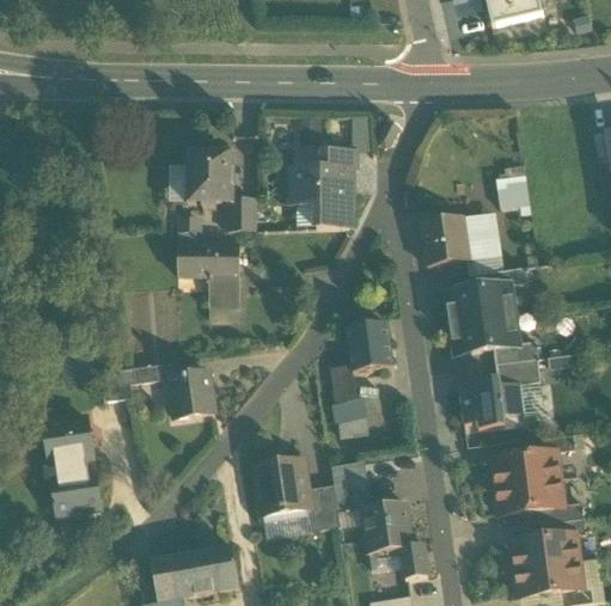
[(295,0),(298,10),(312,10),(310,0),(295,0)]
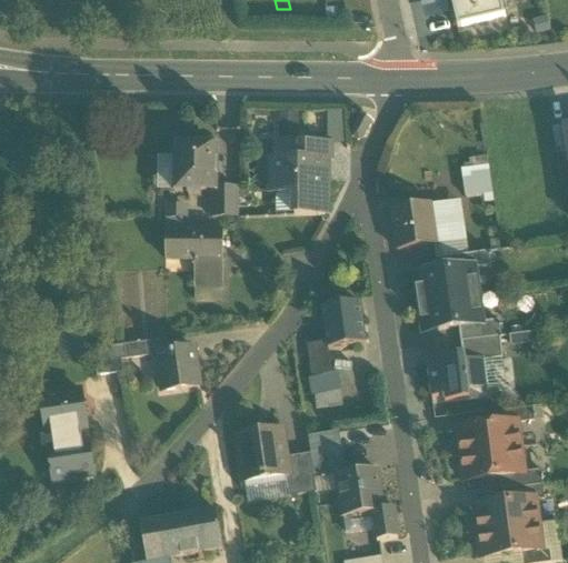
[(449,10),(447,0),(436,0),(421,3),(425,17),(449,10)]
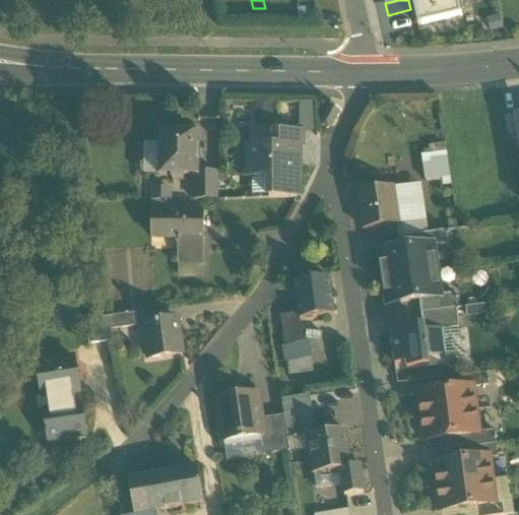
[(412,0),(416,21),(460,11),(457,0),(412,0)]
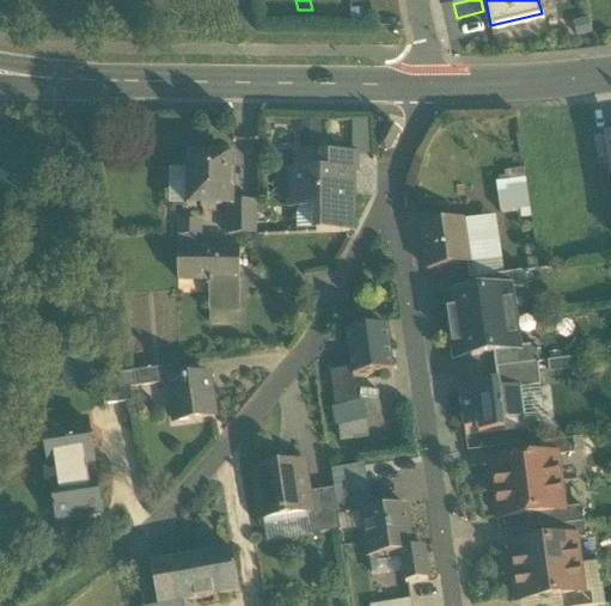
[(352,152),(355,152),(372,150),(368,114),(352,114),(352,152)]
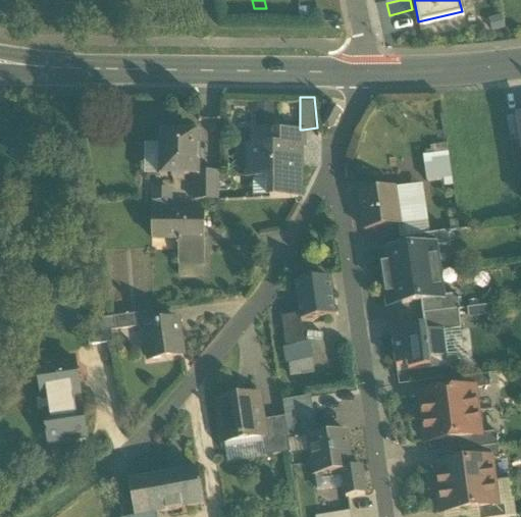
[(509,138),(520,136),(520,135),(517,114),(518,114),(518,111),(505,113),(509,138)]
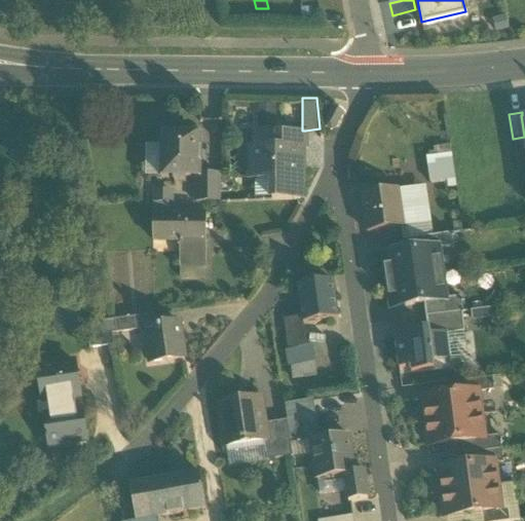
[(173,174),(173,179),(184,179),(185,173),(199,174),(199,133),(198,132),(193,127),(184,127),(179,132),(161,133),(161,138),(160,174),(167,174),(173,174)]
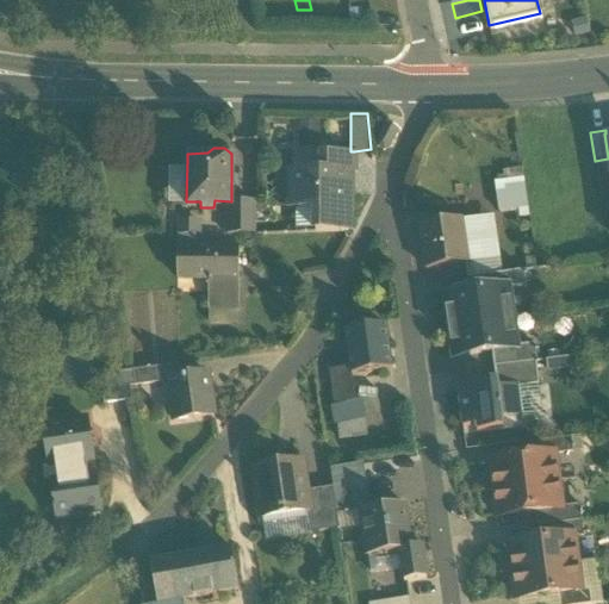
[(348,168),(354,168),(354,151),(350,151),(322,151),(322,167),(348,167),(348,168)]
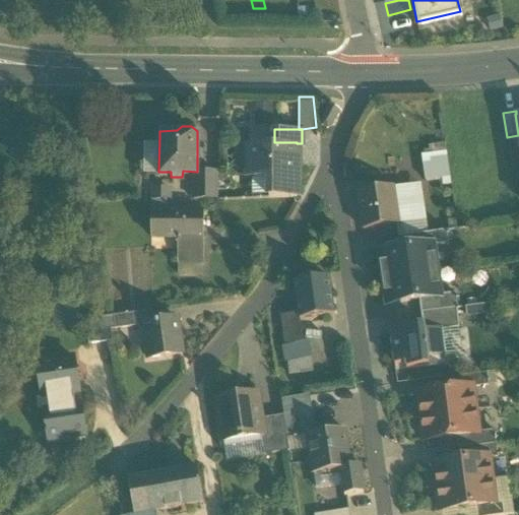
[(143,171),(158,172),(159,136),(144,136),(143,171)]
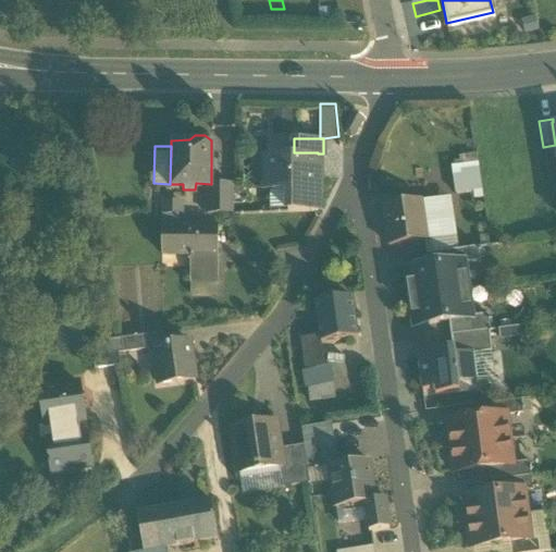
[(287,188),(304,188),(304,185),(318,185),(318,154),(318,152),(294,152),(264,152),(264,185),(272,185),(287,185),(287,188)]
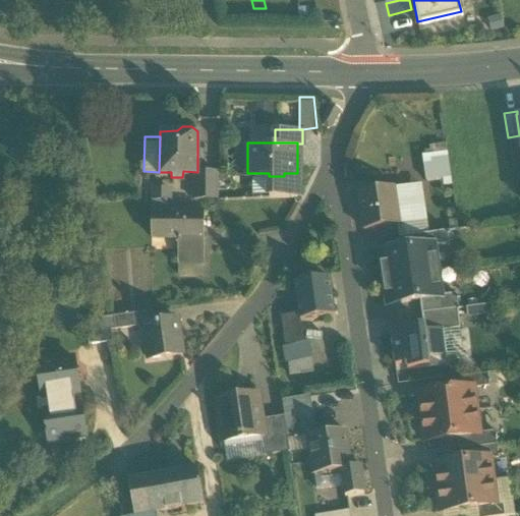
[(421,152),(425,177),(450,174),(446,149),(421,152)]
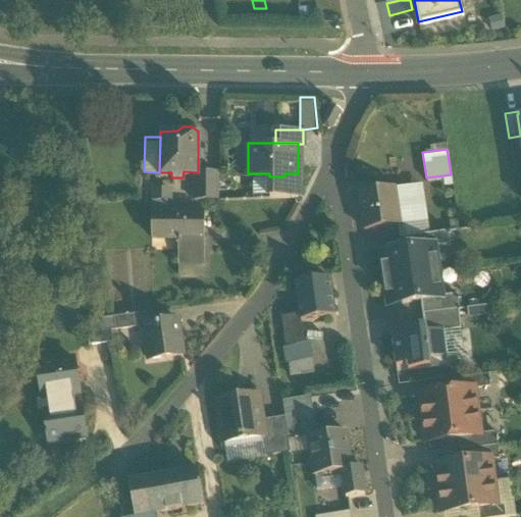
[(197,198),(217,198),(217,196),(217,172),(198,172),(197,198)]
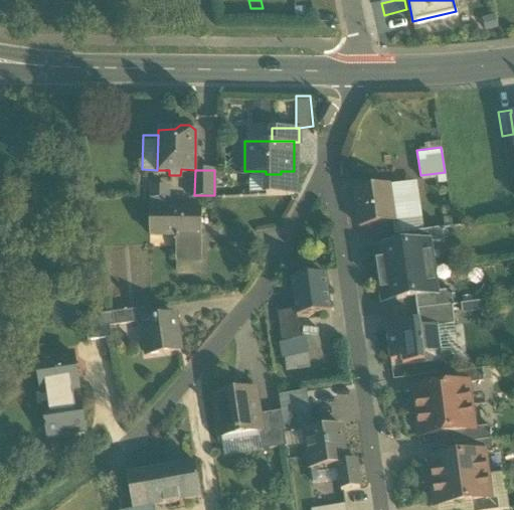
[(266,171),(251,171),(251,188),(266,188),(266,174),(266,171)]
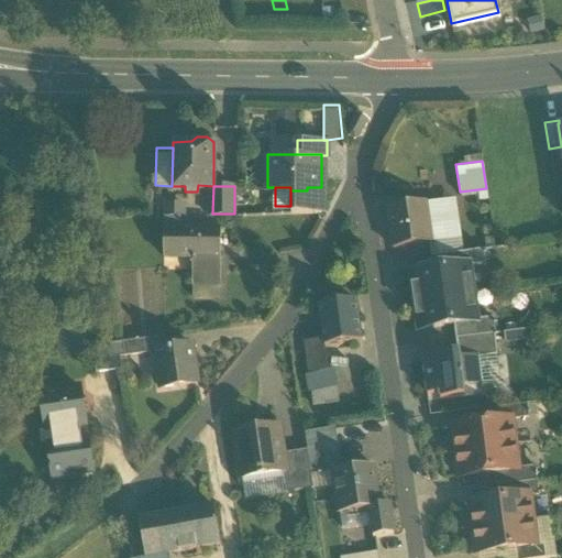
[(321,212),(321,187),(307,187),(307,190),(290,190),(290,206),(290,212),(321,212)]
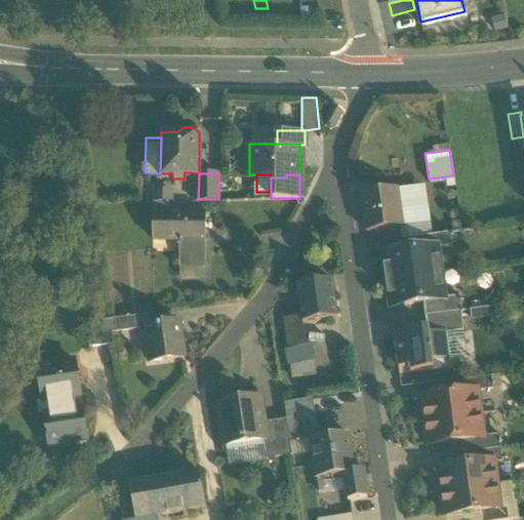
[(422,183),(408,185),(409,194),(422,192),(422,183)]
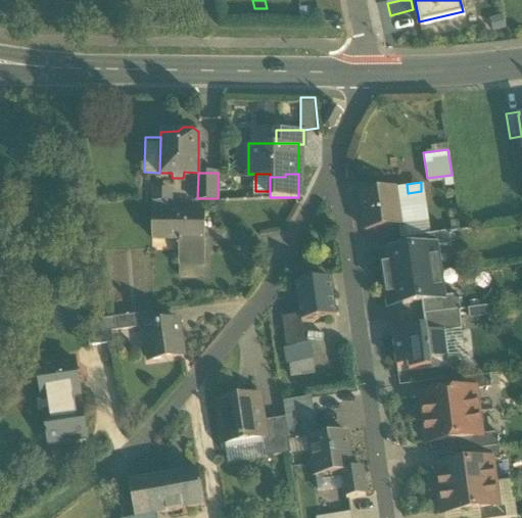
[(399,223),(397,207),(394,186),(394,184),(360,189),(365,228),(399,223)]
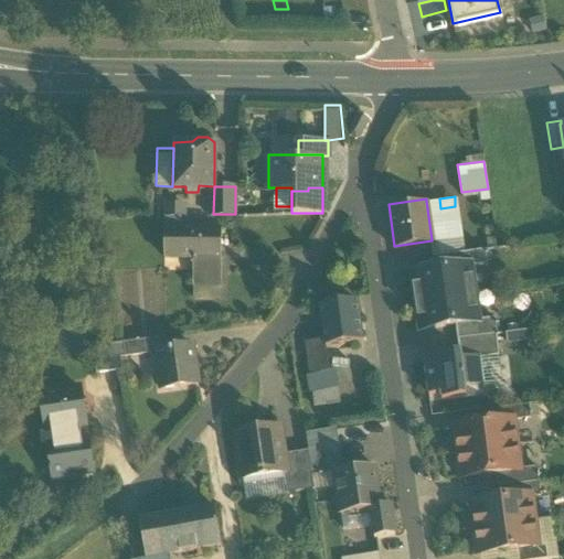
[(439,199),(426,201),(429,224),(457,219),(455,206),(440,208),(439,199)]
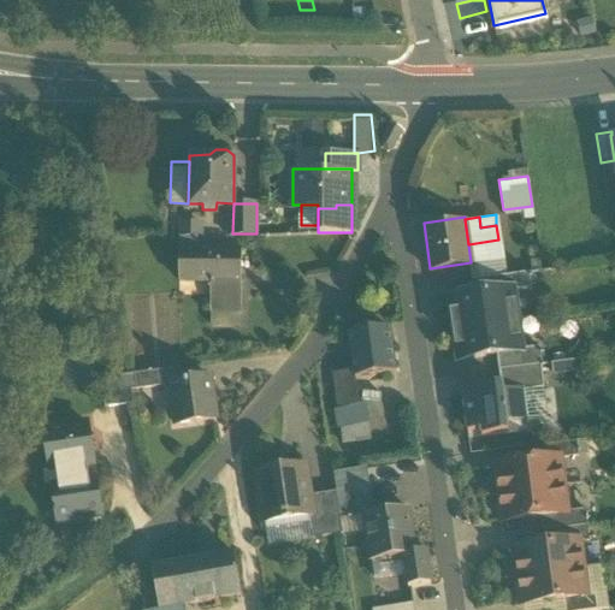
[(179,218),(179,232),(195,232),(196,218),(179,218)]
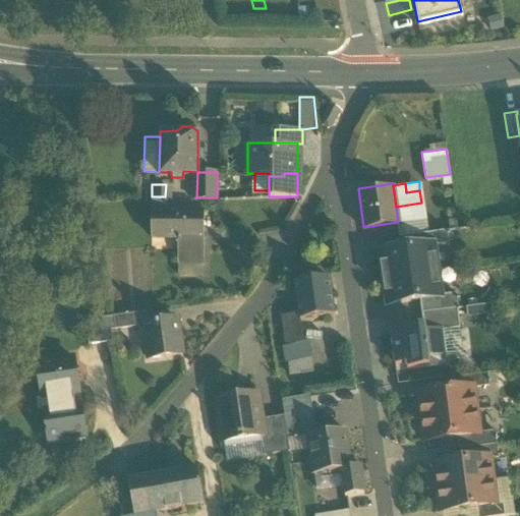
[(152,196),(152,210),(165,210),(165,196),(152,196)]
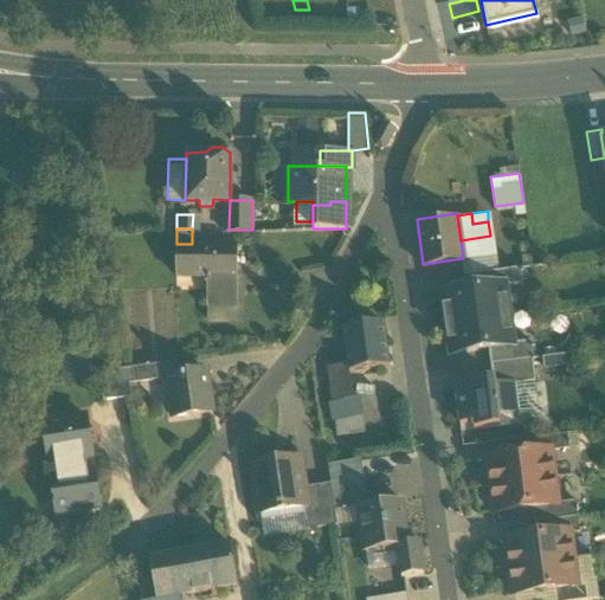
[(461,240),(463,258),(494,255),(490,236),(461,240)]
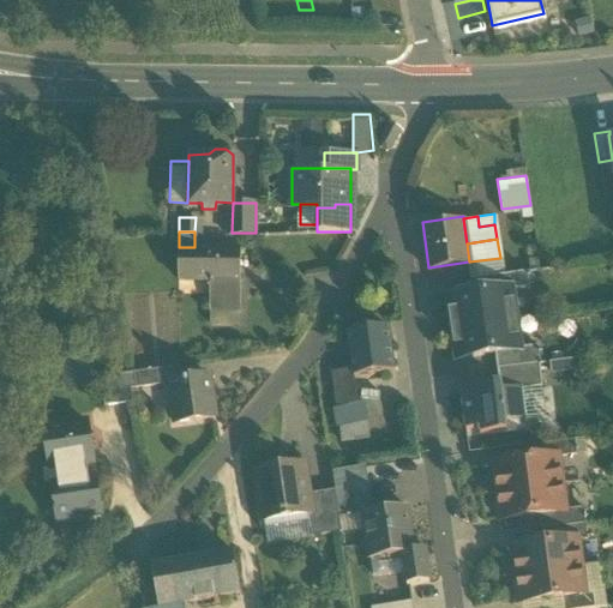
[(209,276),(239,276),(239,247),(194,247),(179,247),(178,276),(209,276)]
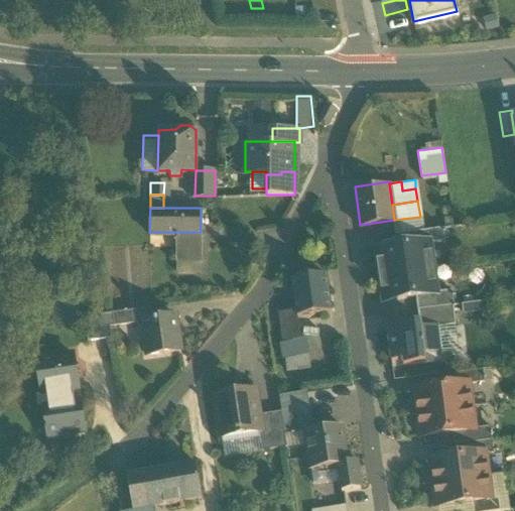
[(420,217),(394,220),(396,232),(406,231),(421,229),(420,217)]
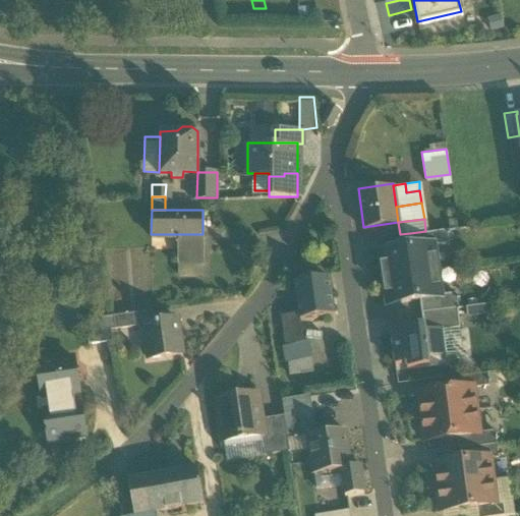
[(410,233),(412,245),(432,242),(434,243),(449,241),(447,228),(425,231),(410,233)]
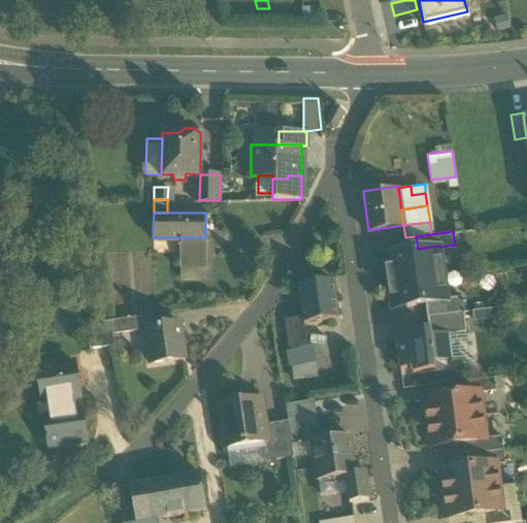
[(179,262),(204,263),(205,237),(179,237),(179,250),(179,262)]
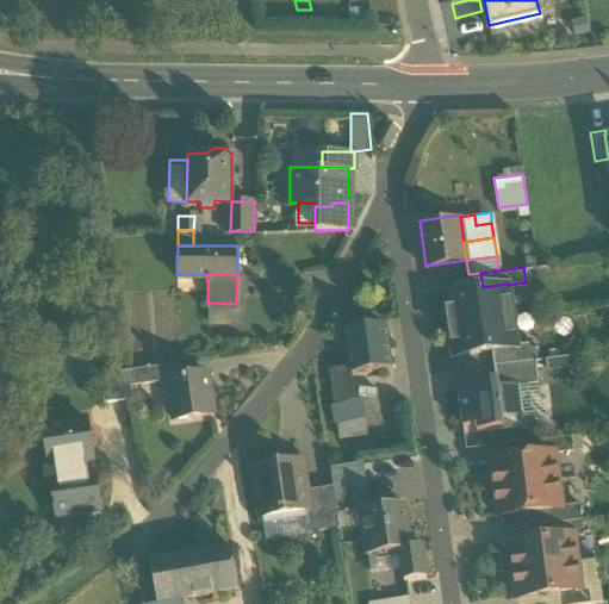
[(445,292),(449,323),(511,315),(508,285),(507,284),(483,287),(445,292)]
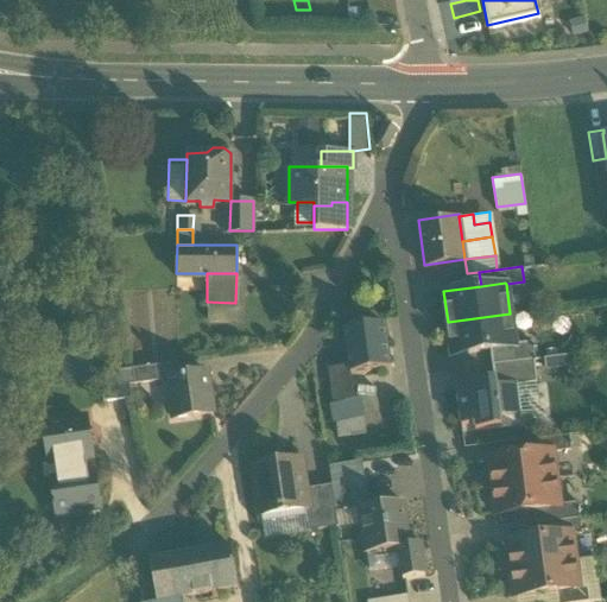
[(235,318),(235,303),(207,302),(207,318),(235,318)]
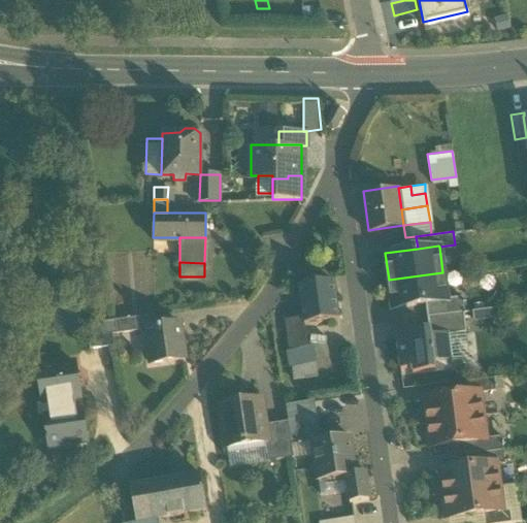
[(447,297),(442,272),(389,280),(392,306),(426,301),(447,298),(447,297)]
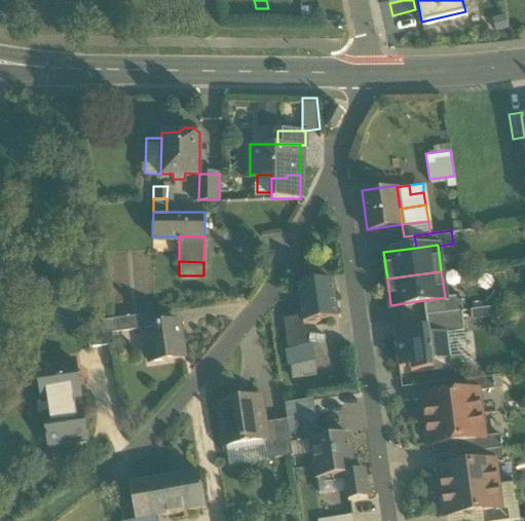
[(301,313),(302,319),(337,314),(332,276),(297,282),(301,313)]
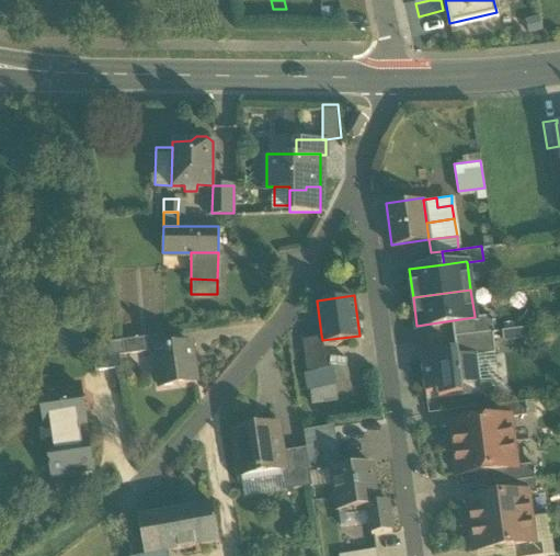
[(453,320),(454,335),(492,330),(493,329),(491,314),(475,316),(475,317),(453,320)]
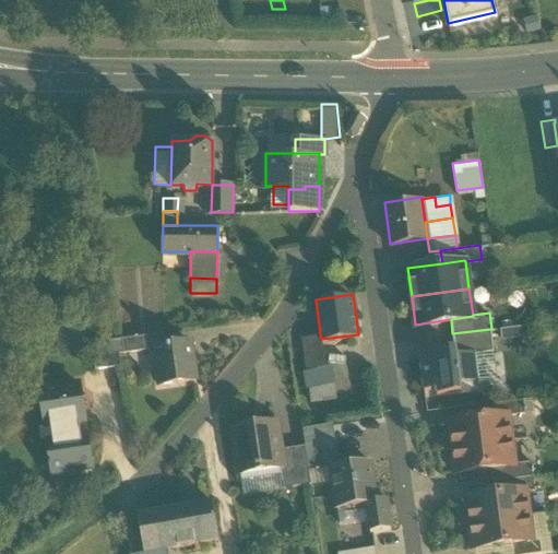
[(500,327),(502,338),(525,332),(524,322),(500,327)]
